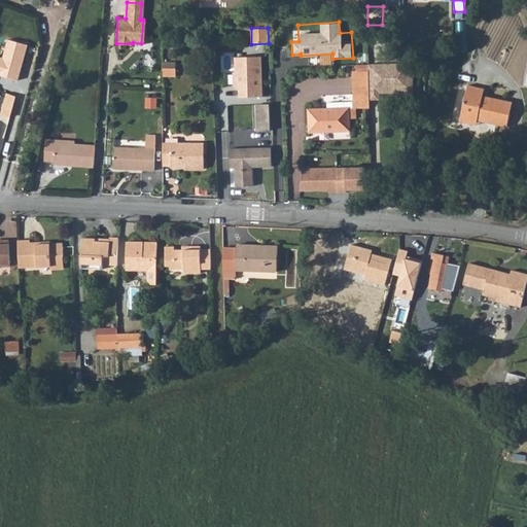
[(29,42),(9,38),(4,57),(0,55),(0,73),(20,78),(29,42)]
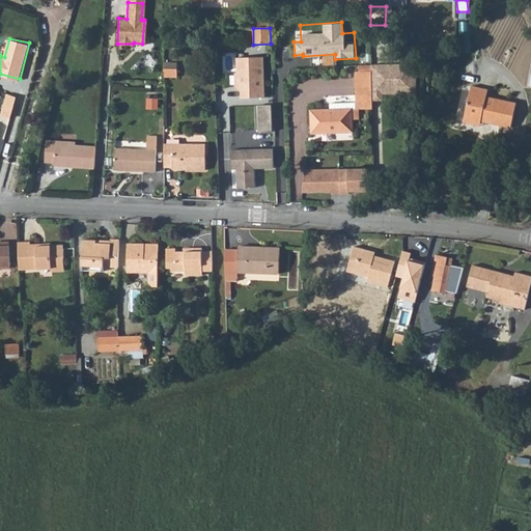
[(262,57),(236,58),(236,72),(234,74),(234,85),(240,90),(241,90),(242,98),(263,96),(262,57)]
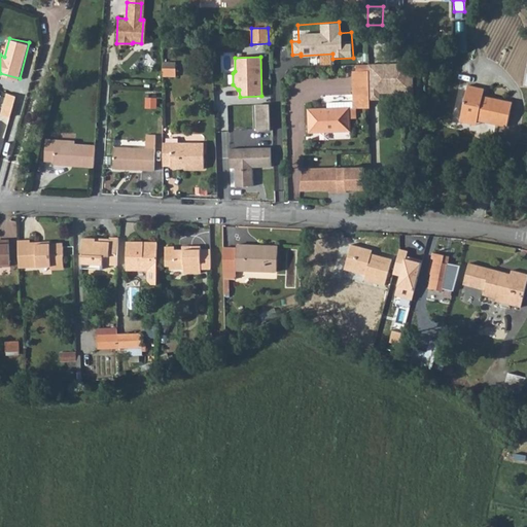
[(377,92),(377,63),(369,63),(369,70),(369,98),(377,98),(377,92)]
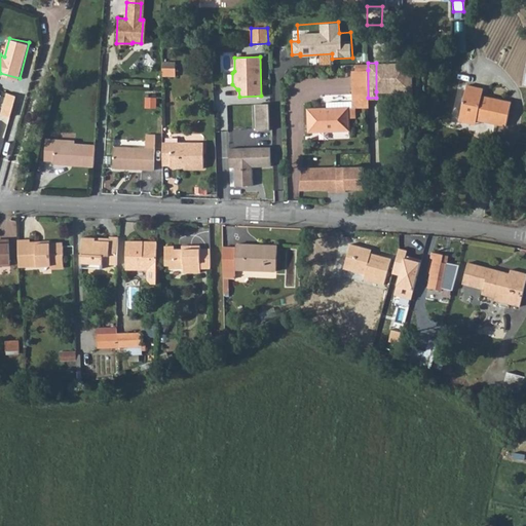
[(403,63),(376,63),(376,91),(400,91),(400,98),(410,98),(410,70),(403,63)]
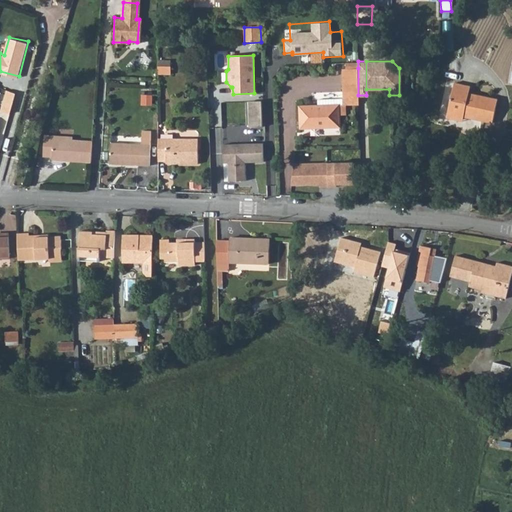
[(301,128),(339,127),(339,115),(345,115),(345,104),(359,104),(358,95),(358,68),(345,68),(342,69),(344,99),(344,104),(317,105),(300,105),(301,128)]
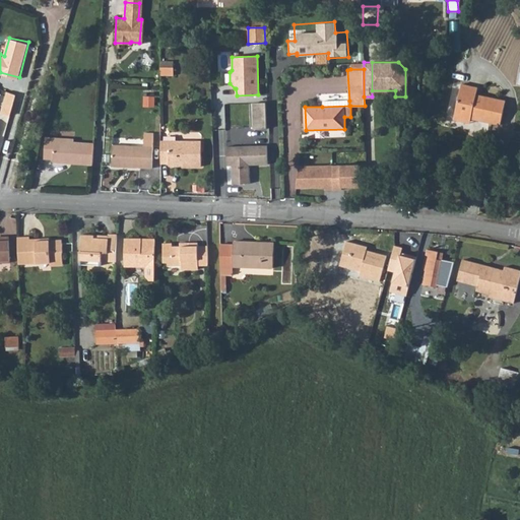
[(478,87),(466,85),(461,84),(454,119),(467,122),(467,118),(471,119),(501,124),(506,101),(476,94),(478,87)]
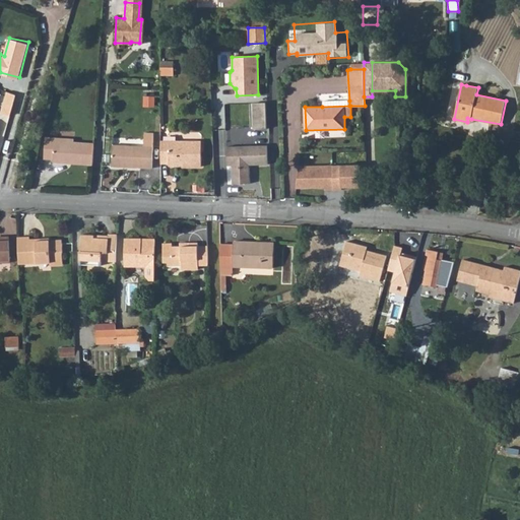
[(16,92),(7,90),(1,111),(10,114),(16,92)]
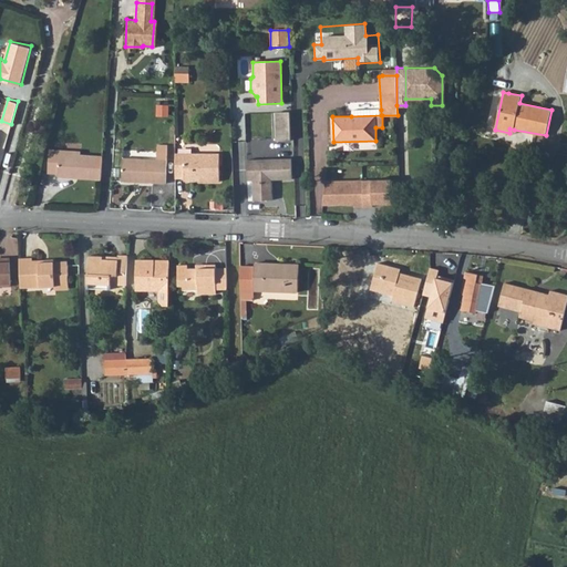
[(169,106),(157,106),(157,117),(168,117),(169,106)]
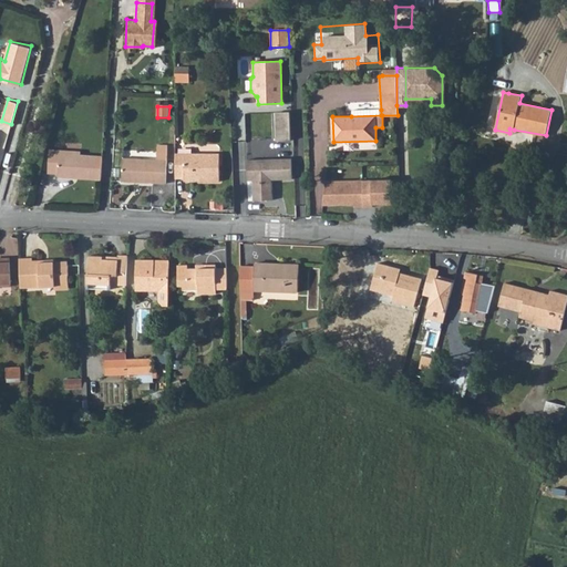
[(276,141),(290,141),(290,112),(275,112),(276,141)]
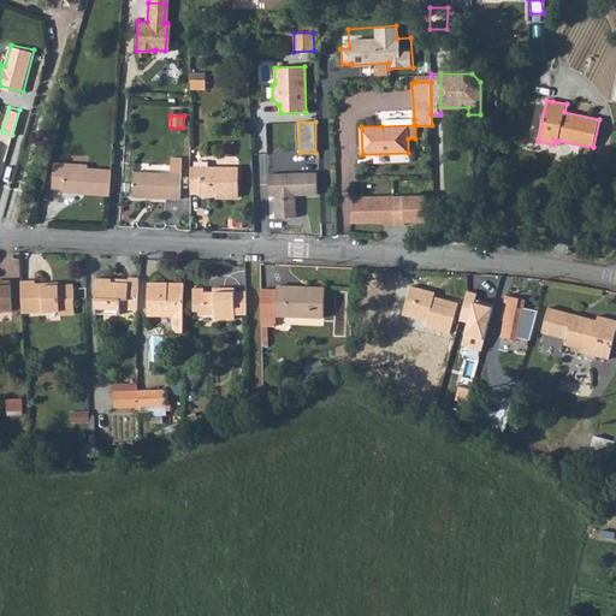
[(132,196),(181,199),(183,154),(171,154),(171,172),(134,171),(132,196)]
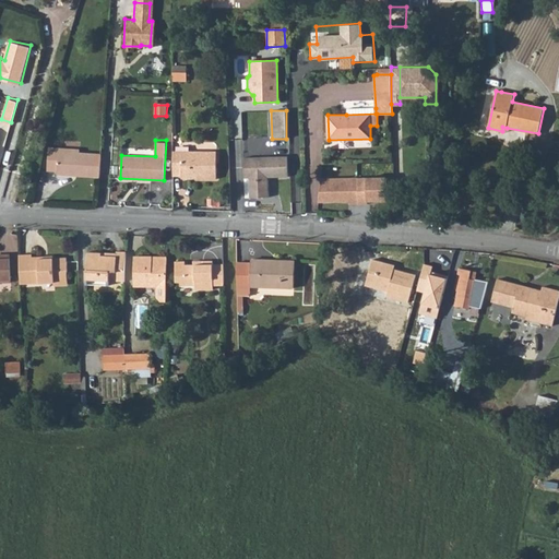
[(59,147),(49,147),(47,170),(58,171),(58,175),(99,177),(100,154),(80,152),(59,152),(59,147)]
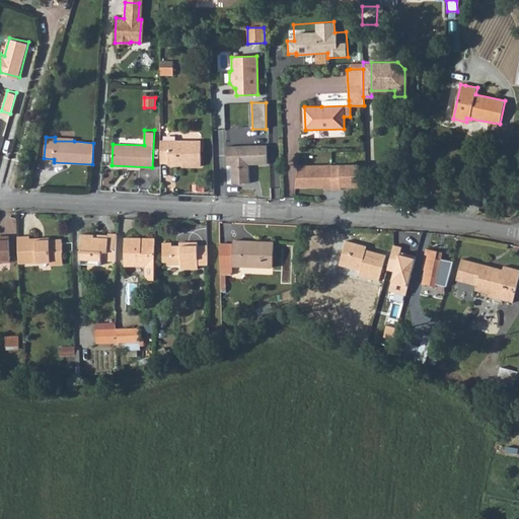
[(202,139),(160,139),(160,163),(168,163),(183,162),(183,165),(202,165),(202,139)]
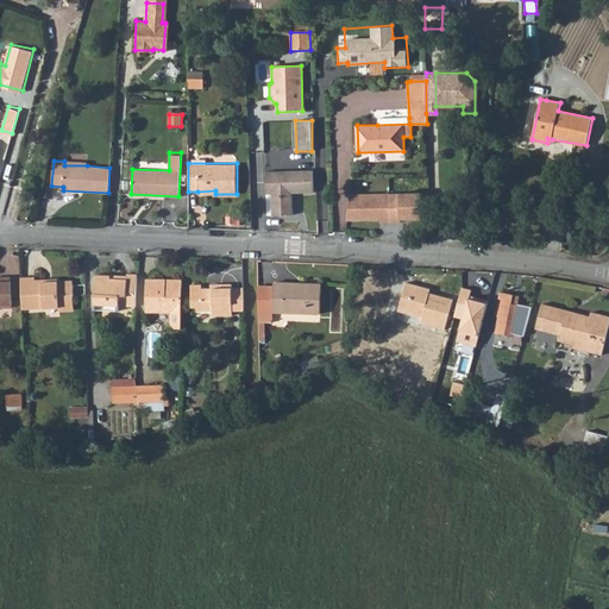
[(313,193),(312,171),(265,171),(265,194),(271,194),(272,214),(293,214),(292,194),(313,193)]
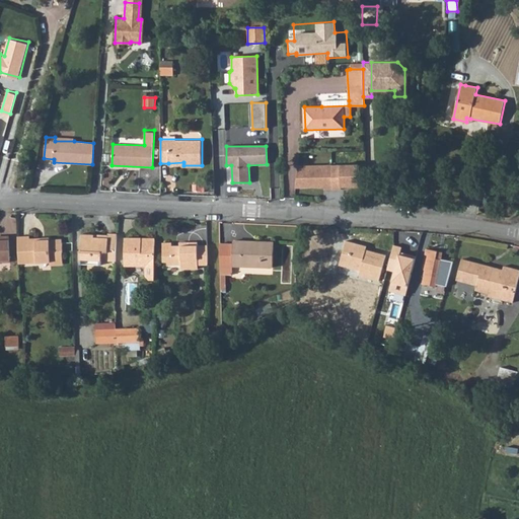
[(329,165),(297,166),(295,188),(322,188),(323,190),(329,190),(329,165)]
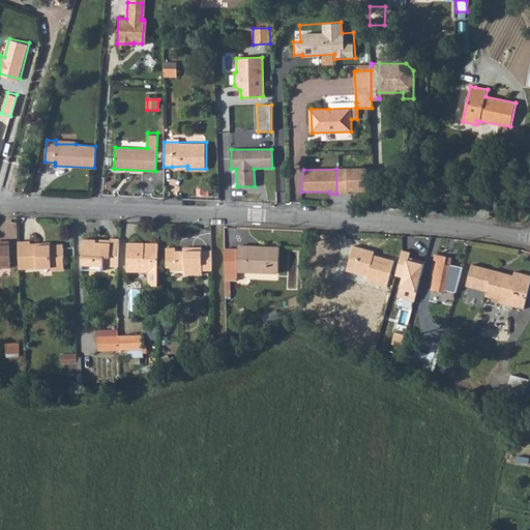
[(362,169),(336,169),(336,194),(346,194),(346,192),(370,192),(370,177),(362,177),(362,169)]
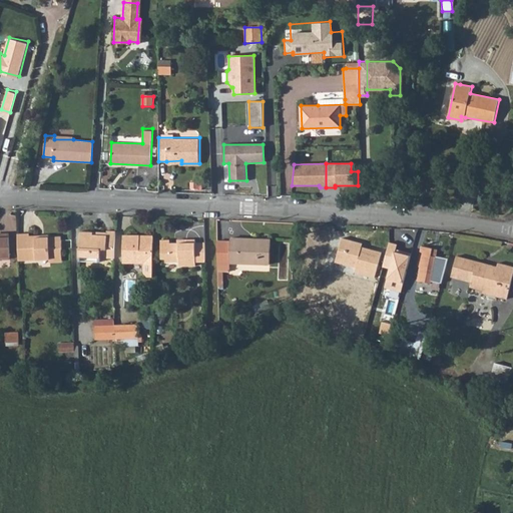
[(101,258),(115,258),(115,229),(107,229),(107,231),(107,234),(93,234),(93,230),(81,230),(79,255),(101,258)]
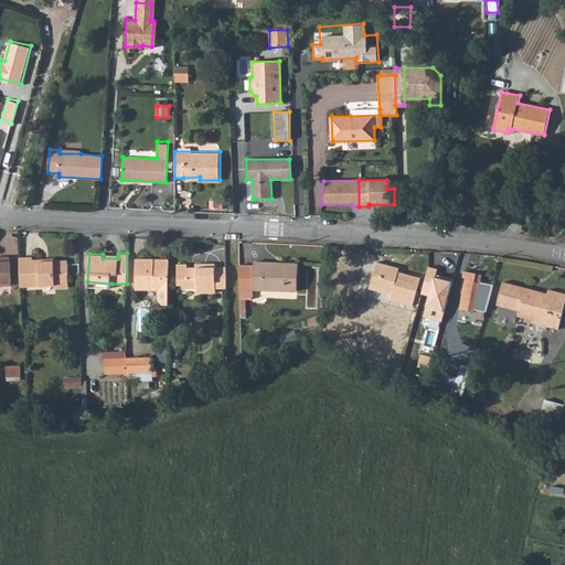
[(0,285),(11,285),(10,256),(0,256),(0,259),(0,258),(0,285)]
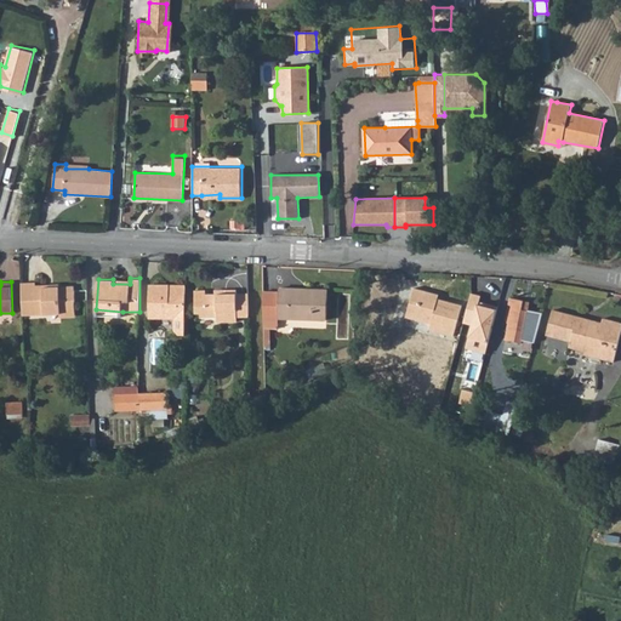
[(22,281),(23,315),(61,313),(61,309),(75,308),(74,285),(51,286),(50,284),(36,284),(35,281),(22,281)]
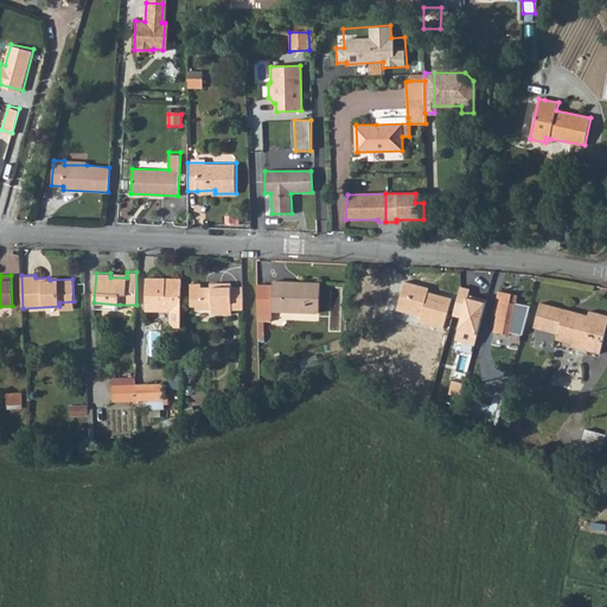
[(181,313),(181,281),(166,281),(166,278),(146,278),(146,311),(171,311),(171,321),(174,325),(181,325),(181,313)]
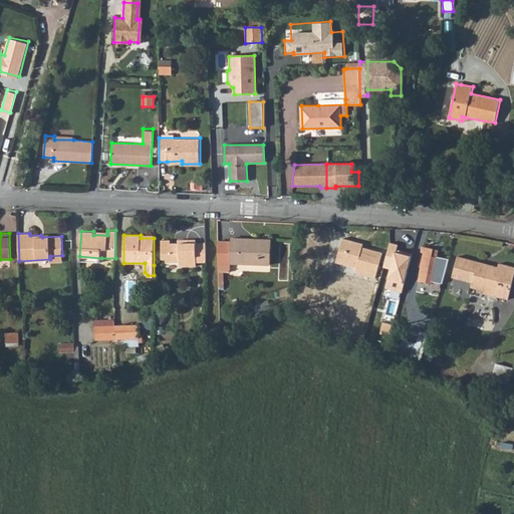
[(381,252),(362,247),(359,246),(359,243),(342,238),(339,250),(346,253),(343,265),(356,268),(354,272),(375,278),(381,252)]
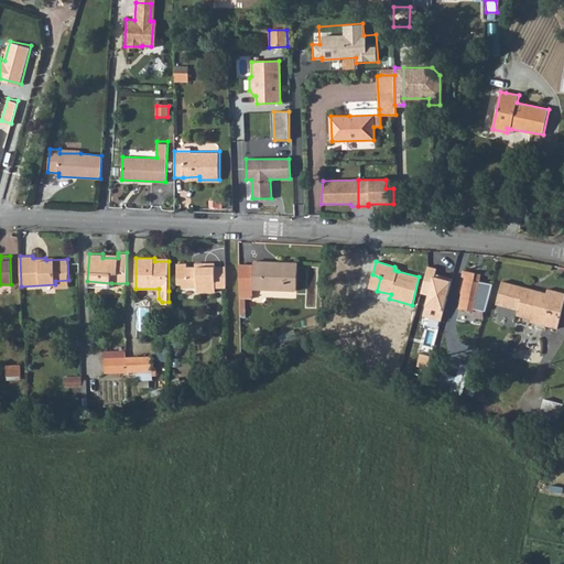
[(197,291),(216,291),(215,288),(226,286),(226,266),(215,266),(215,262),(205,262),(205,266),(195,266),(187,267),(186,262),(176,262),(176,282),(182,282),(182,288),(197,288),(197,291)]
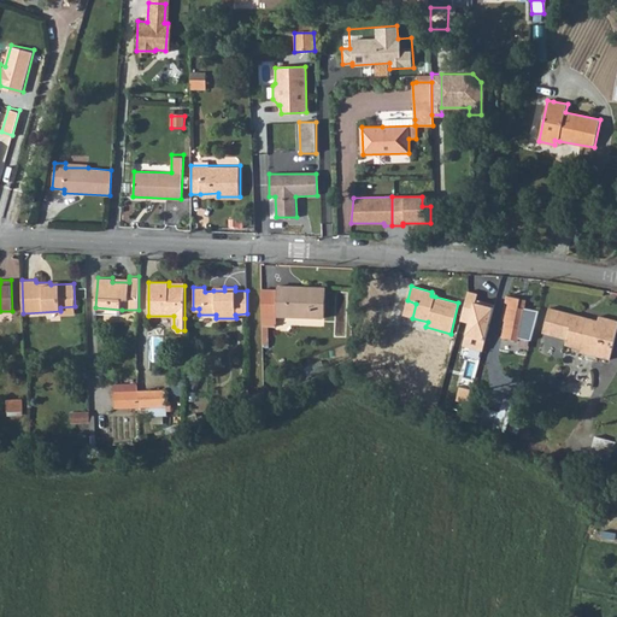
[(262,288),(263,325),(275,327),(276,316),(324,318),(325,288),(303,287),(303,291),(277,289),(262,288)]
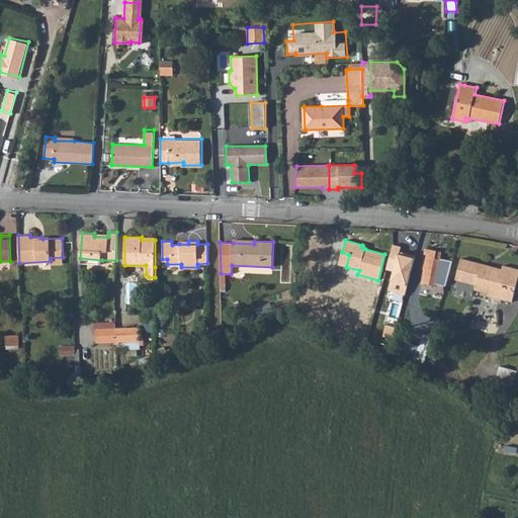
[(415,255),(400,251),(401,247),(394,245),(386,270),(394,271),(389,290),(405,294),(415,255)]
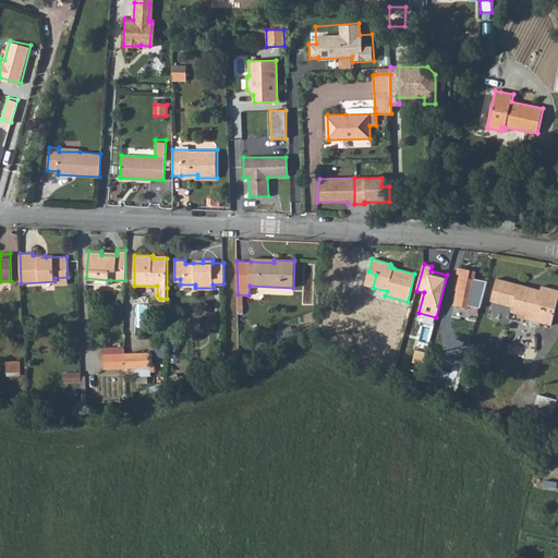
[(469,277),(470,269),(458,267),(453,290),(456,290),(452,305),(468,308),(469,304),(480,307),(486,281),(473,278),(469,277)]
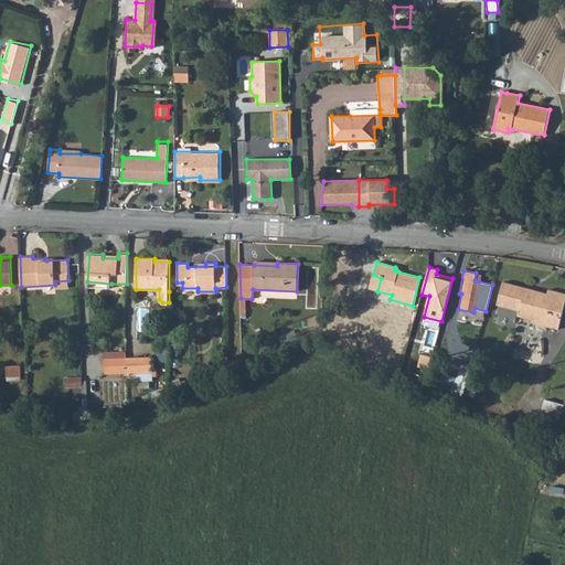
[(370,289),(377,291),(381,278),(373,275),(370,289)]
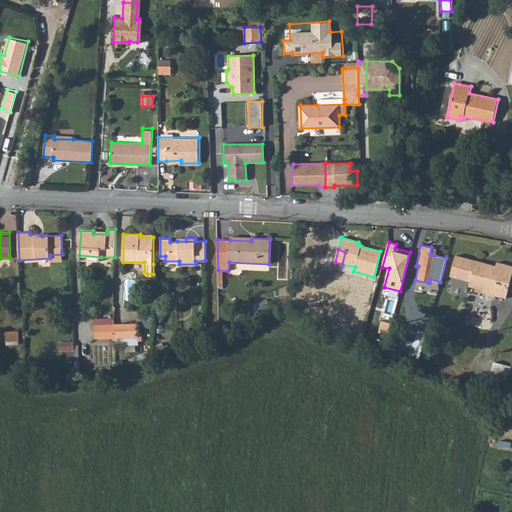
[(495,290),(494,295),(506,298),(511,272),(511,266),(496,262),(496,265),(495,269),(481,265),(481,267),(477,266),(478,261),(455,255),(450,276),(470,281),(469,286),(482,289),(482,287),(495,290)]
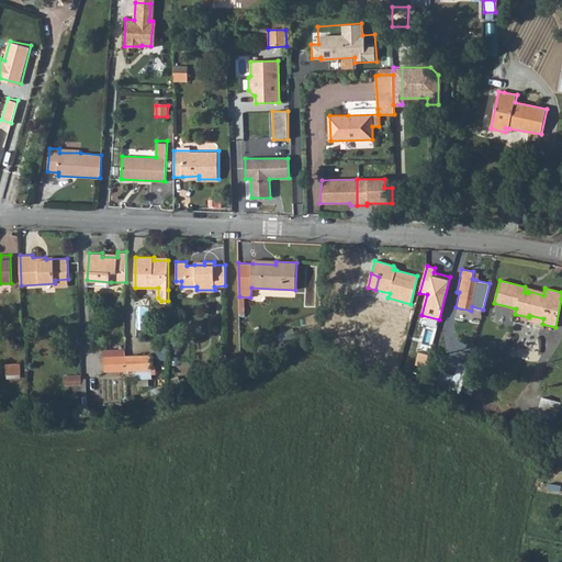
[(126,356),(126,370),(153,369),(152,355),(126,356)]
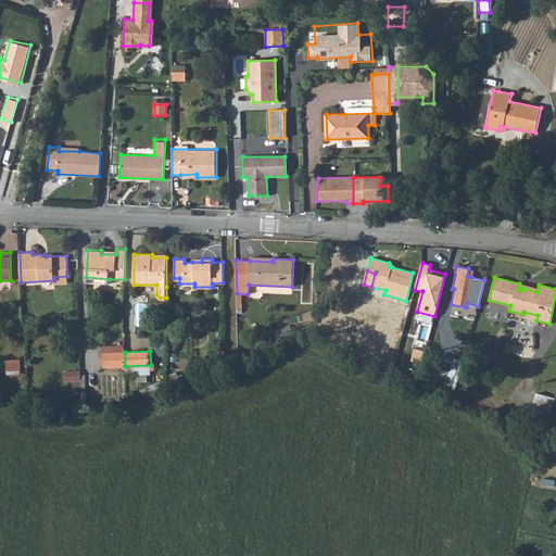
[(102,367),(125,366),(125,352),(102,353),(102,367)]
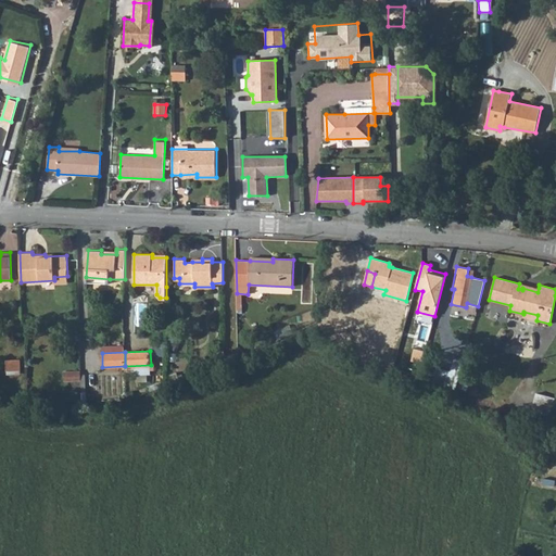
[(22,358),(8,358),(8,373),(23,373),(22,358)]
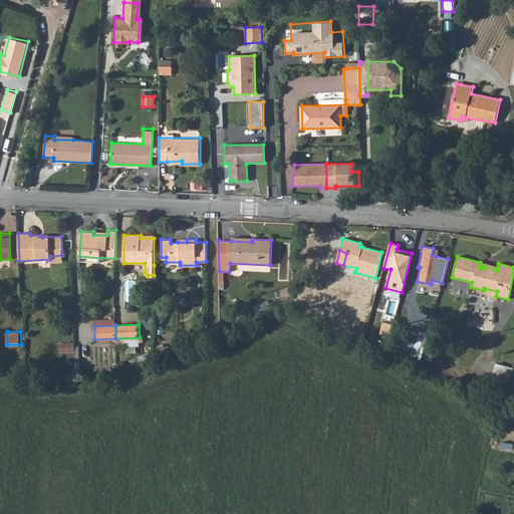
[(423,348),(427,332),(419,331),(416,346),(423,348)]
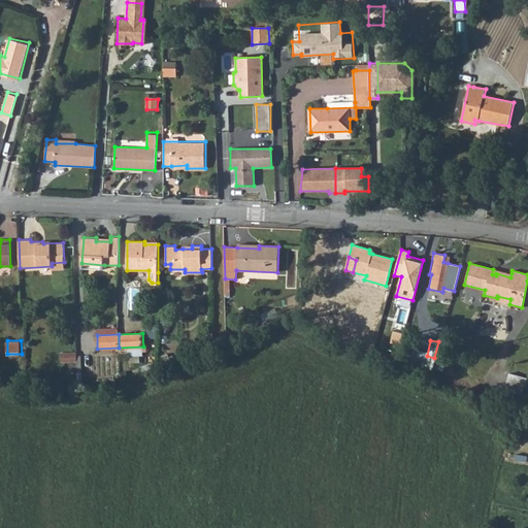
[(62,361),(77,360),(77,352),(62,353),(62,361)]
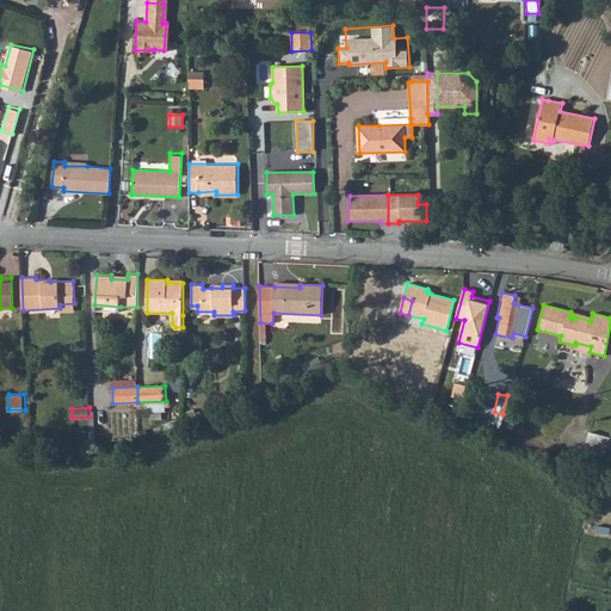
[(13,425),(25,425),(24,412),(13,413),(13,425)]
